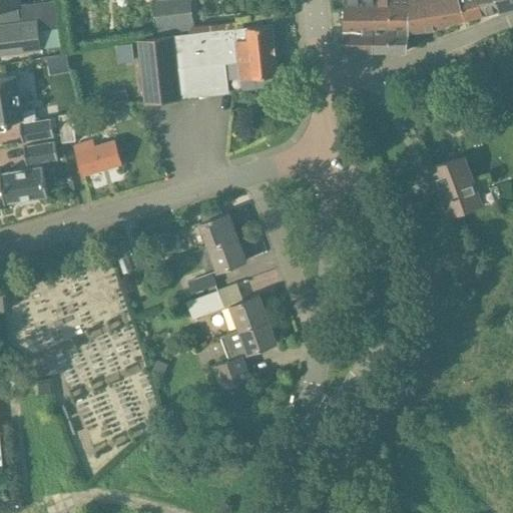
[(0,0),(0,53),(41,48),(61,45),(55,0),(51,0),(20,4),(19,0),(0,0)]
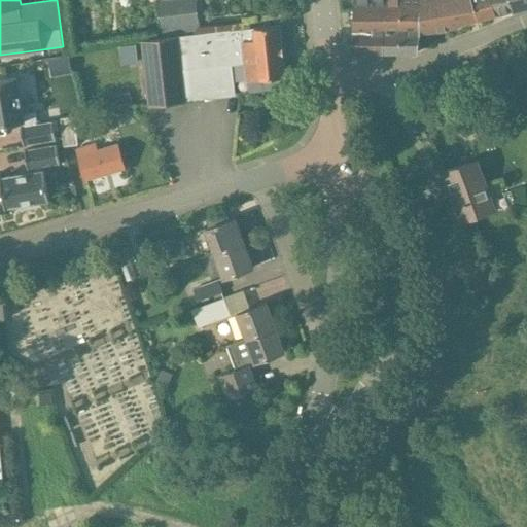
[(197,0),(163,0),(159,1),(164,36),(201,31),(197,0)]
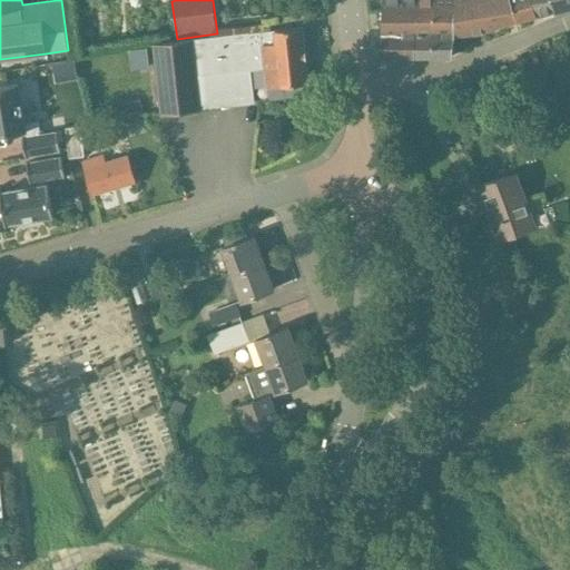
[(413,56),(414,0),(383,0),(382,31),(381,55),(413,56)]
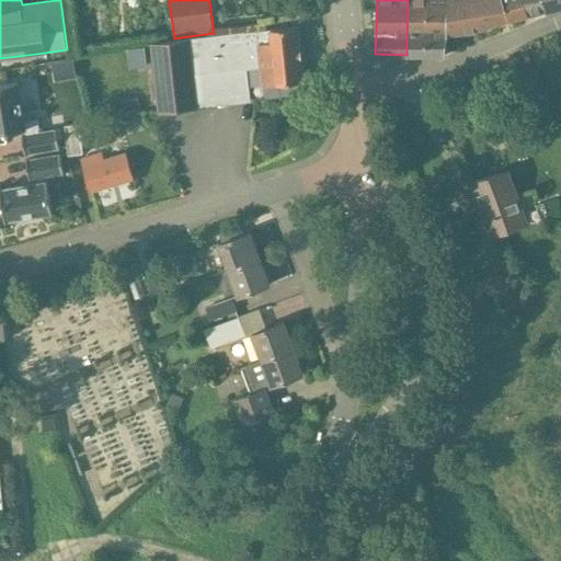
[(445,55),(447,35),(468,32),(507,20),(501,0),(408,0),(407,55),(445,55)]
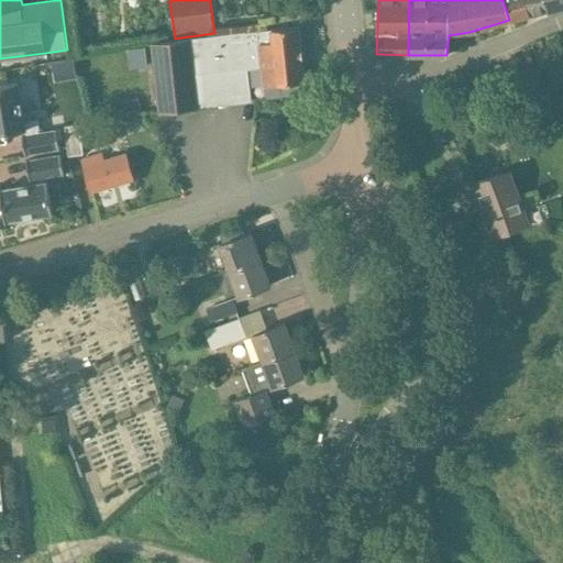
[(525,0),(503,0),(509,20),(529,15),(525,0)]
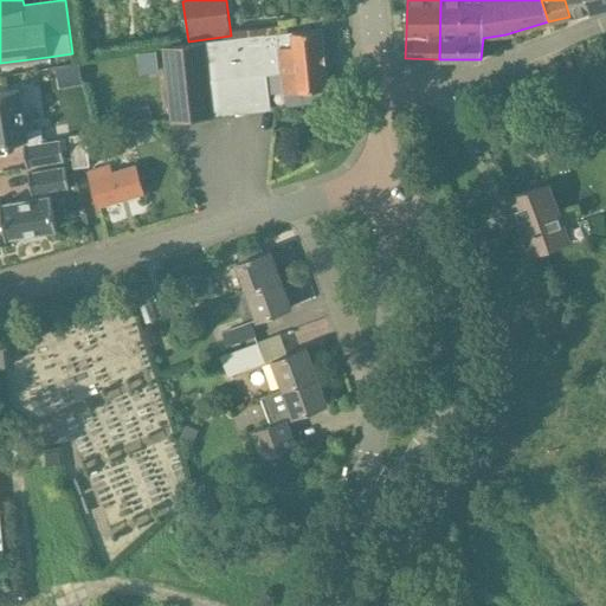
[(565,0),(569,17),(590,12),(585,0),(565,0)]
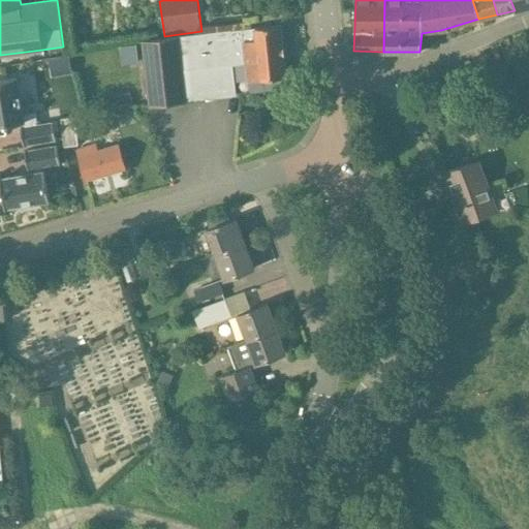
[(528,0),(510,0),(515,10),(528,6),(528,0)]
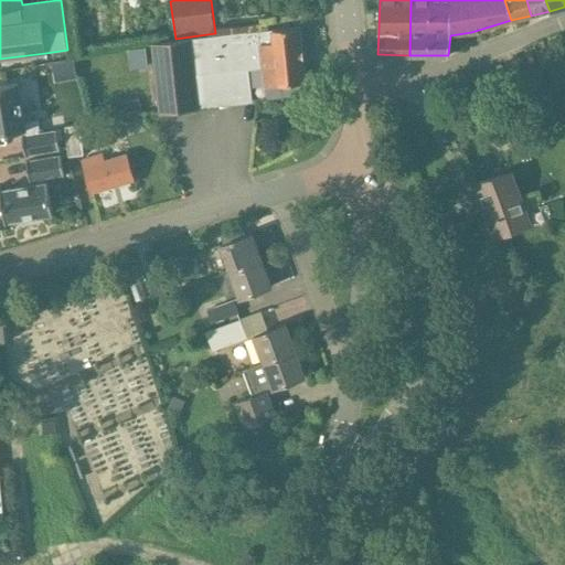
[(253,97),(249,70),(264,68),(266,87),(307,82),(300,25),(272,29),(247,32),(193,39),(151,43),(151,44),(135,50),(137,57),(152,53),(159,114),(200,109),(199,103),(253,97)]
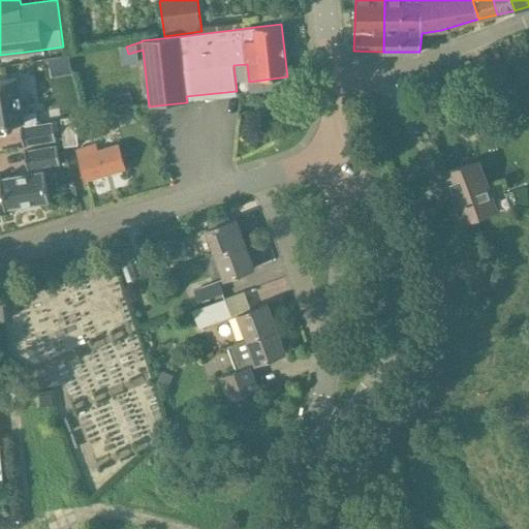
[(17,76),(0,79),(0,125),(23,122),(24,126),(21,127),(24,145),(56,138),(53,122),(38,124),(36,113),(23,115),(17,76)]
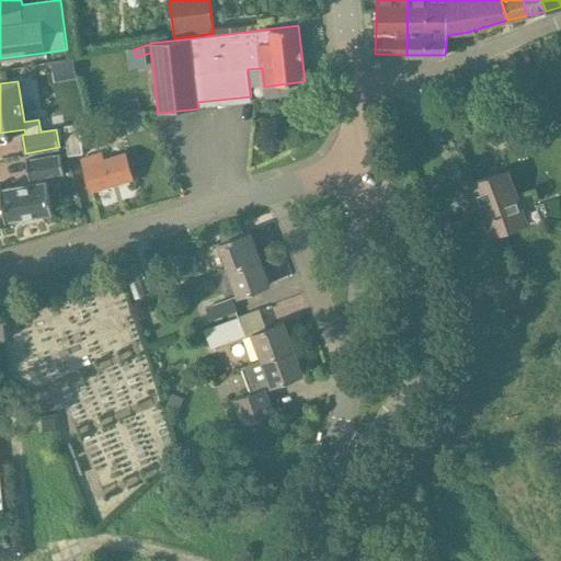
[(65,125),(68,156),(83,153),(80,124),(65,125)]
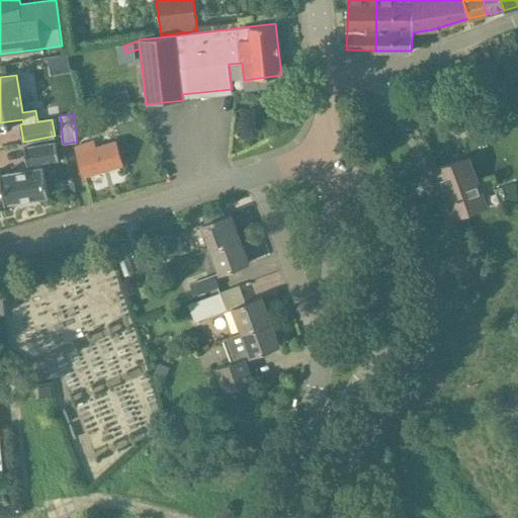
[(56,142),(24,147),(26,164),(30,164),(31,169),(0,173),(0,176),(4,201),(17,199),(18,204),(35,202),(34,196),(48,194),(44,167),(41,167),(41,162),(59,159),(56,142)]
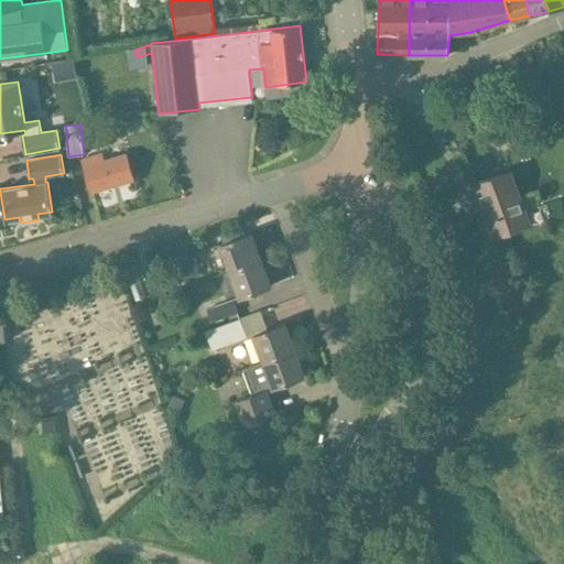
[(104,154),(83,160),(93,192),(134,180),(127,154),(105,161),(104,154)]
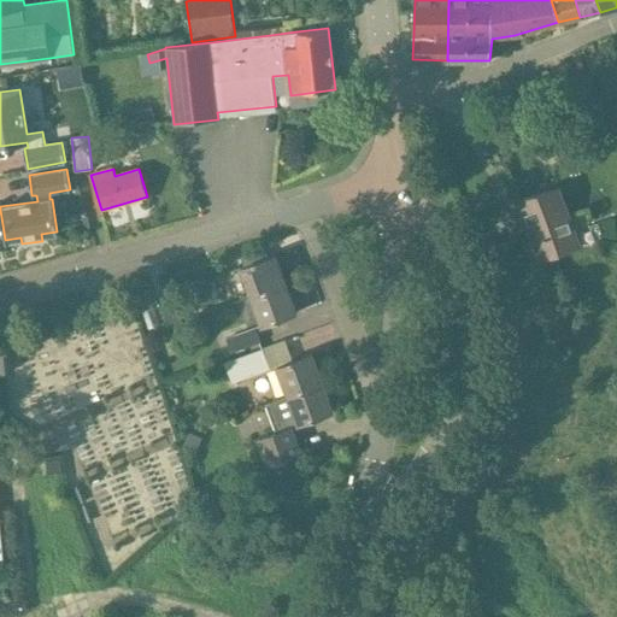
[(559,188),(519,201),(541,259),(580,246),(559,188)]
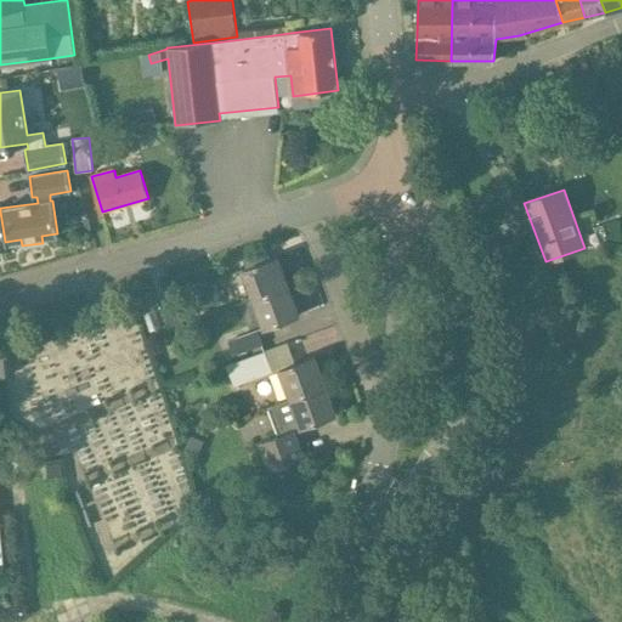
[(254,299),(289,286),(278,256),(243,270),(254,299)]
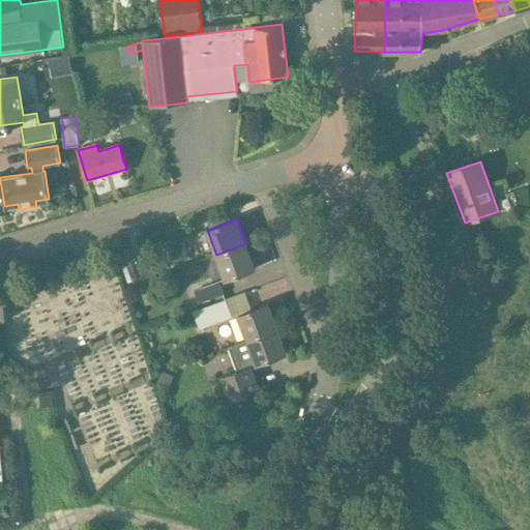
[(246,243),(216,255),(226,280),(256,269),(246,243)]
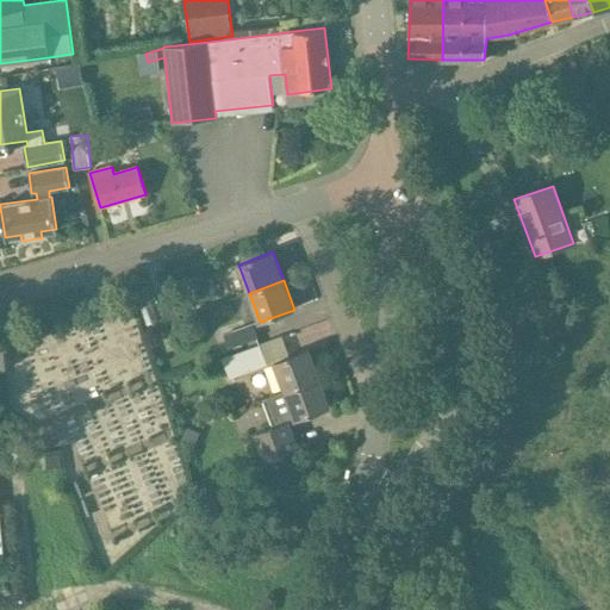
[(156,296),(167,324),(181,319),(170,290),(156,296)]
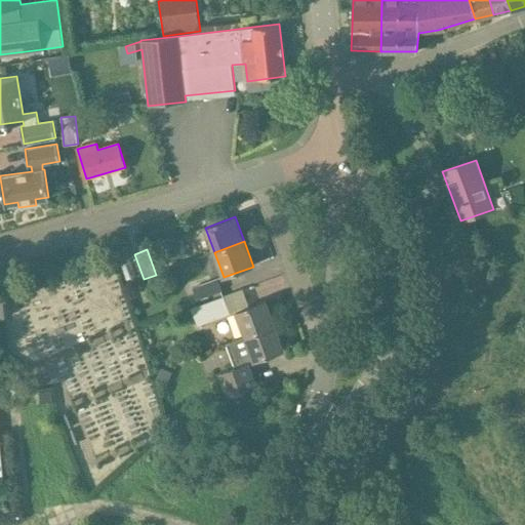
[(216,279),(192,288),(196,300),(221,291),(216,279)]
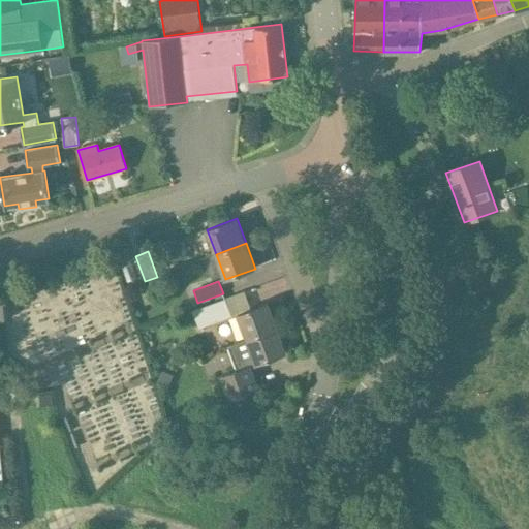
[(224,299),(192,311),(198,329),(230,317),(224,299)]
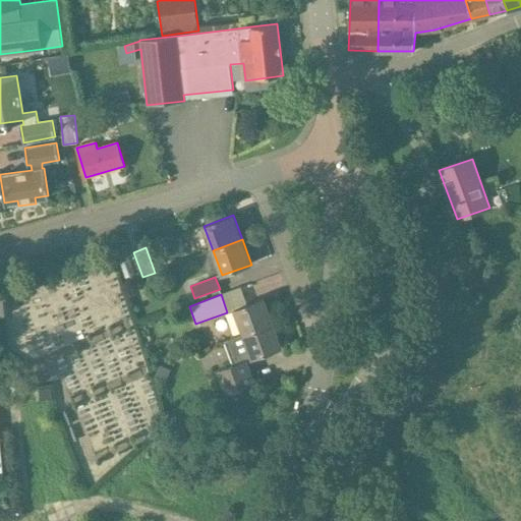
[(234,309),(243,334),(273,323),(264,298),(234,309)]
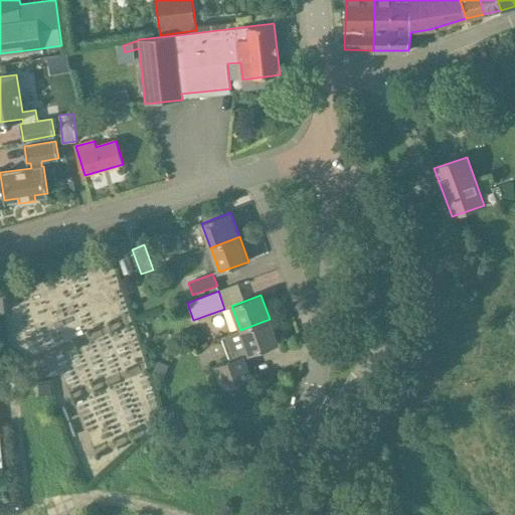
[(244,356),(249,354),(279,343),(270,319),(240,330),(221,337),(229,360),(213,367),(222,390),(253,379),(244,356)]
